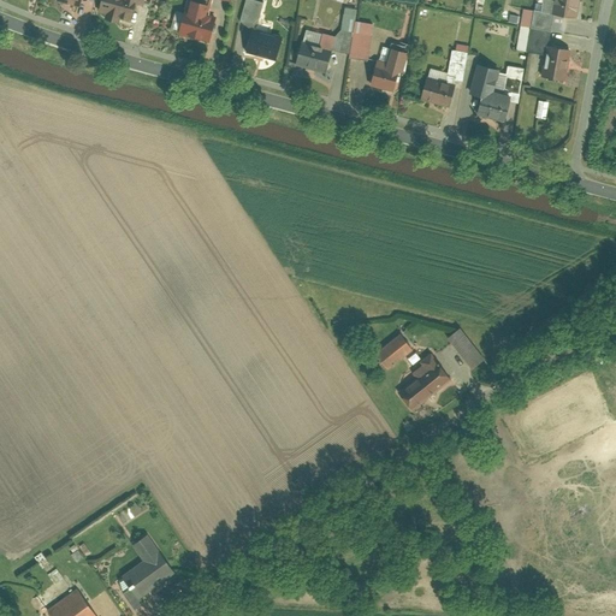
[(102,0),(99,15),(129,24),(135,4),(143,6),(144,0),(102,0)]
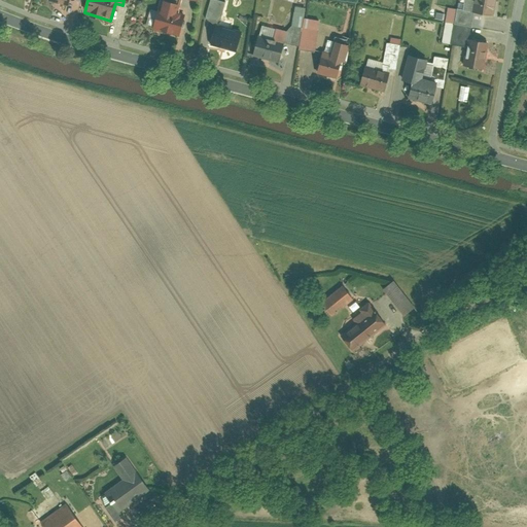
[(160,0),(152,31),(180,38),(186,15),(178,13),(182,0),(181,0),(160,0)]
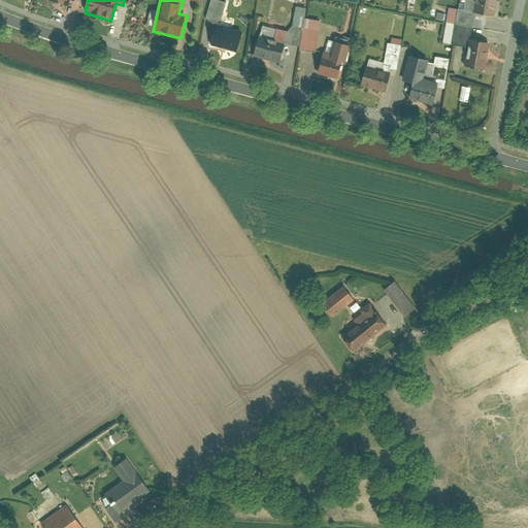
[(218,26),(220,27),(227,4),(215,0),(210,0),(204,22),(218,26)]
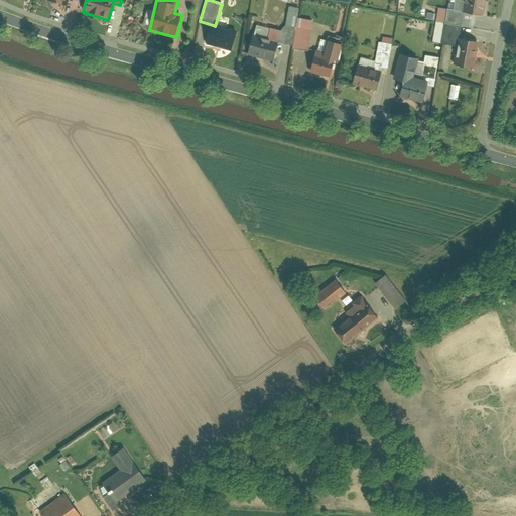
[(462,0),(460,14),(464,15),(483,19),(487,0),(462,0)]
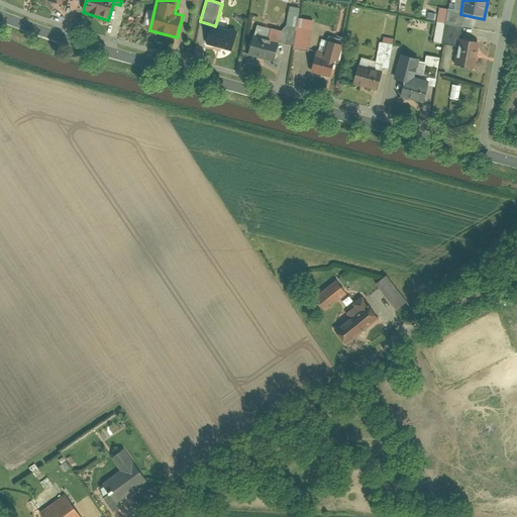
[(446,25),(462,28),(464,15),(460,14),(449,12),(446,25)]
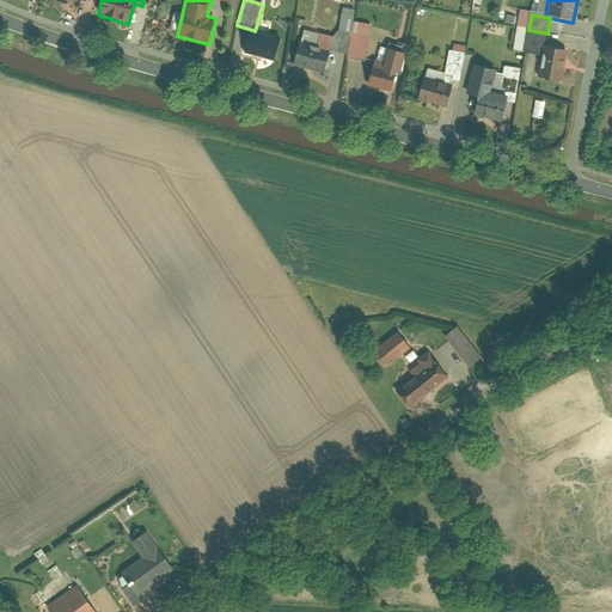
[(369,26),(354,24),(346,60),(365,63),(369,37),(367,37),(369,26)]
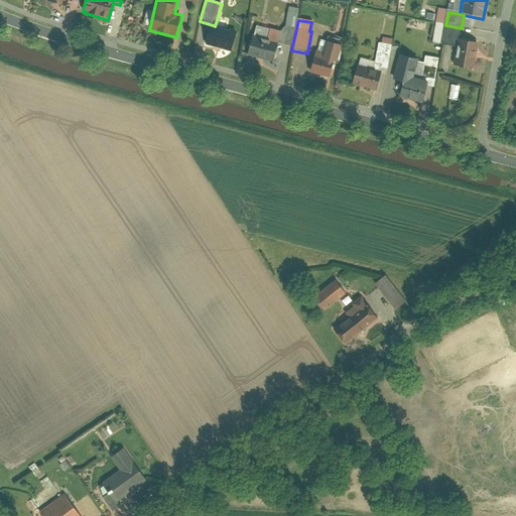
[(215,26),(213,25),(207,45),(231,52),(237,32),(215,26)]
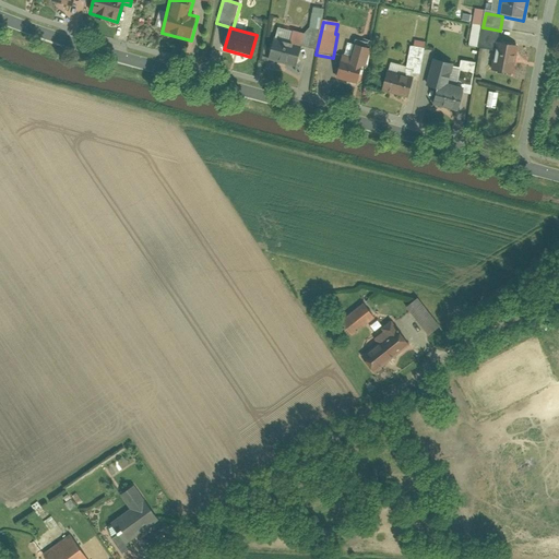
[(478,49),(496,52),(497,45),(500,31),(483,27),(478,49)]
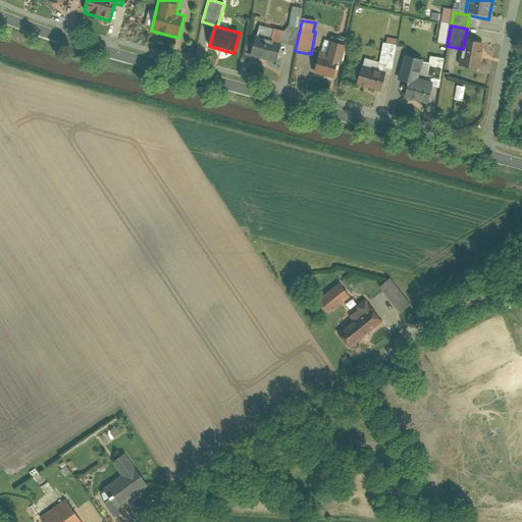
[(270,42),(256,38),(250,57),(275,64),(283,35),(273,32),(270,42)]
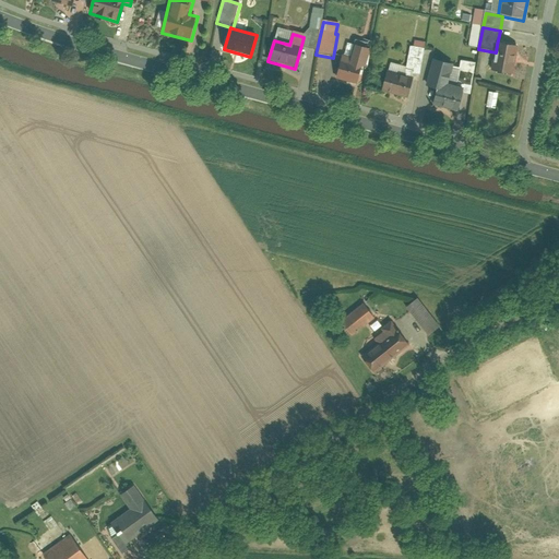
[(513,78),(519,49),(497,45),(496,52),(491,73),(513,78)]
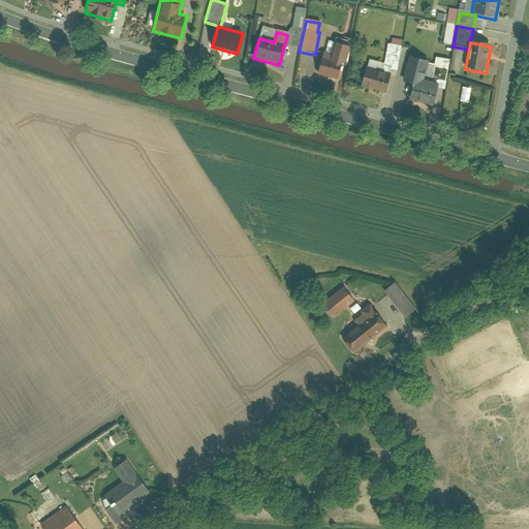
[(351,49),(336,44),(333,57),(323,55),(317,76),(342,83),(351,49)]
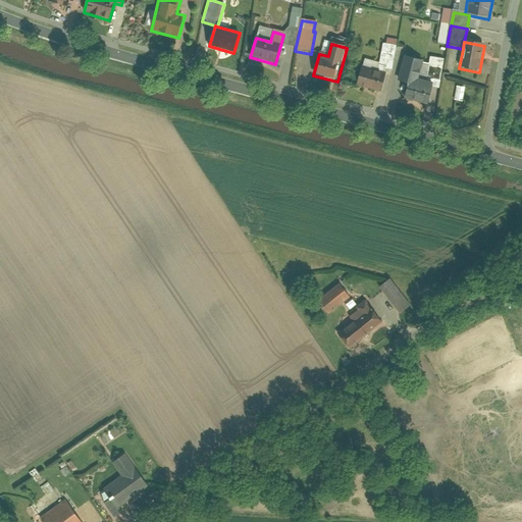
[(424,62),(406,58),(400,86),(408,88),(405,101),(429,106),(433,85),(420,82),(424,62)]
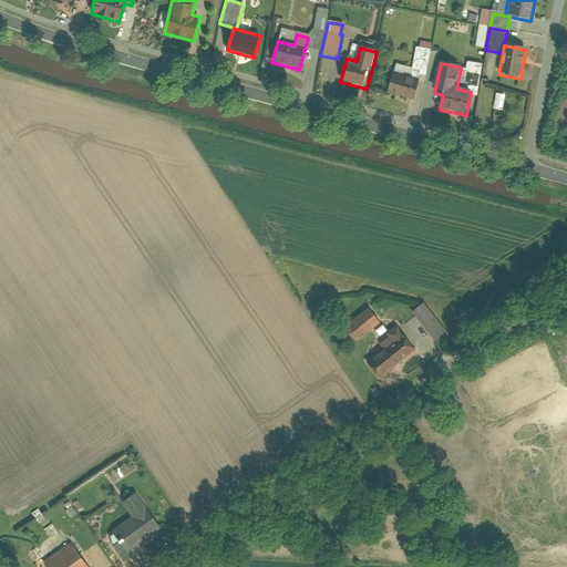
[(420,82),(393,75),(388,94),(414,102),(420,82)]
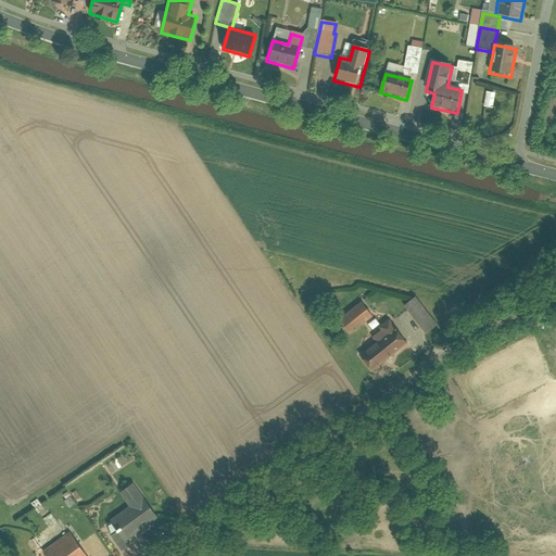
[(489,90),(485,105),(495,108),(498,92),(489,90)]
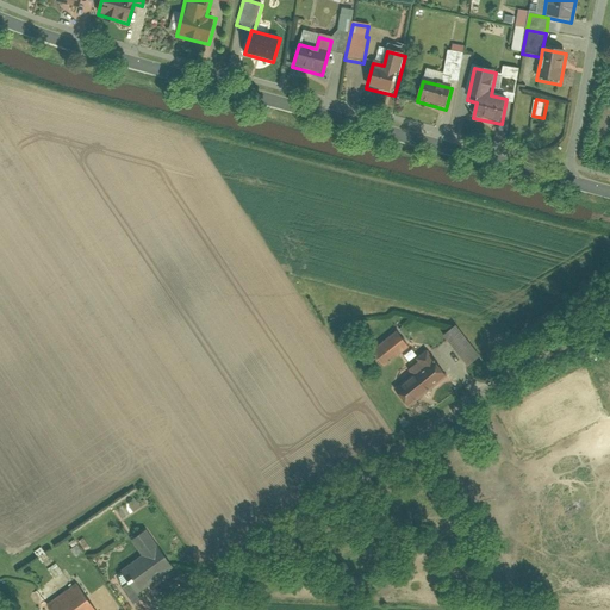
[(454,325),(443,335),(467,366),(479,356),(454,325)]
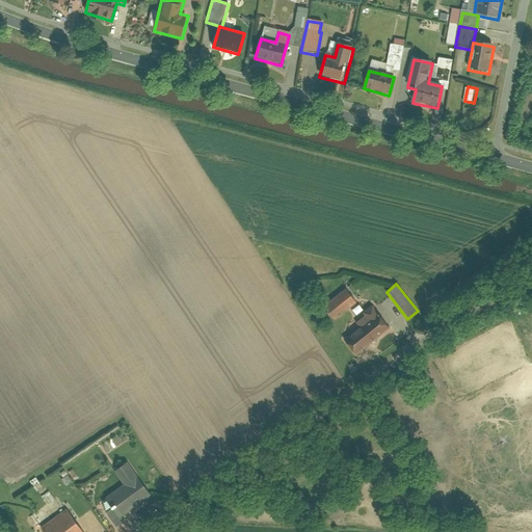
[(346,288),(323,304),(335,319),(356,302),(346,288)]
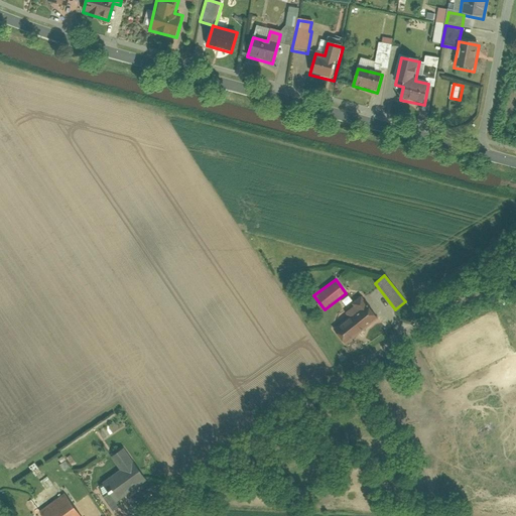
[(377,317),(360,296),(343,309),(348,316),(334,328),(345,343),(377,317)]
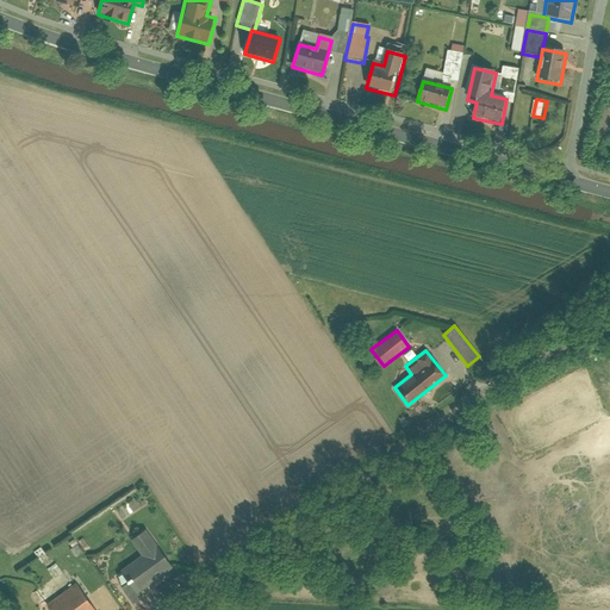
[(142,554),(120,570),(122,572),(136,591),(172,566),(145,529),(131,539),(142,554)]
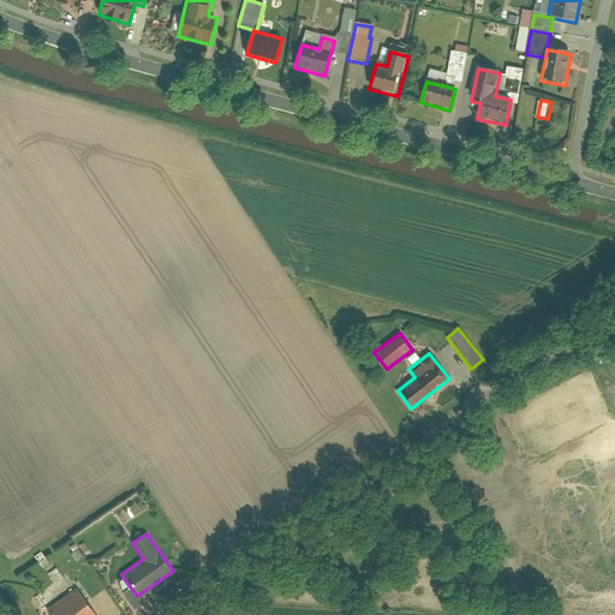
[(51,557),(42,565),(55,583),(64,577),(51,557)]
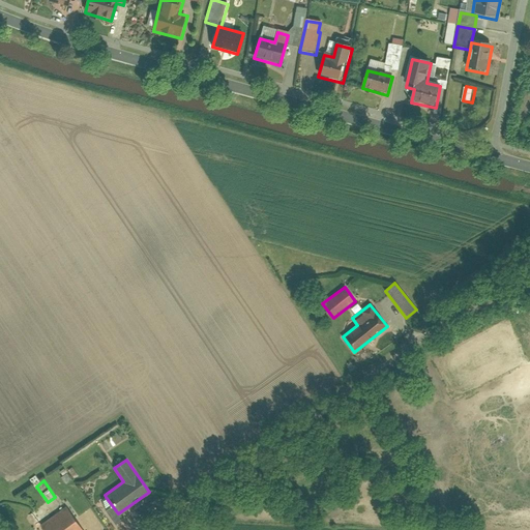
[(99,502),(116,524),(122,520),(118,513),(106,497),(99,502)]
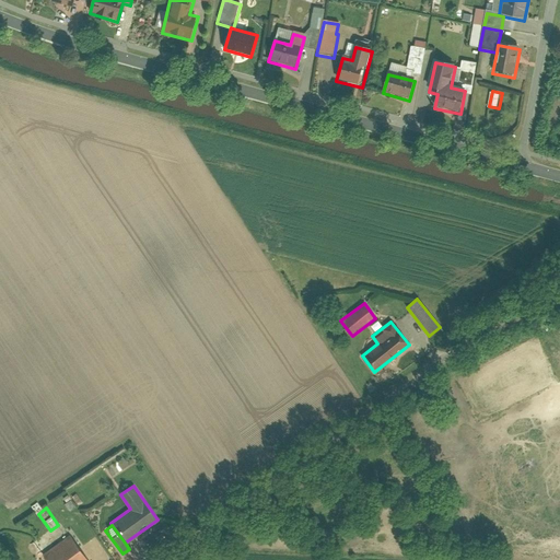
[(89,559),(71,535),(44,555),(47,559),(89,559)]
